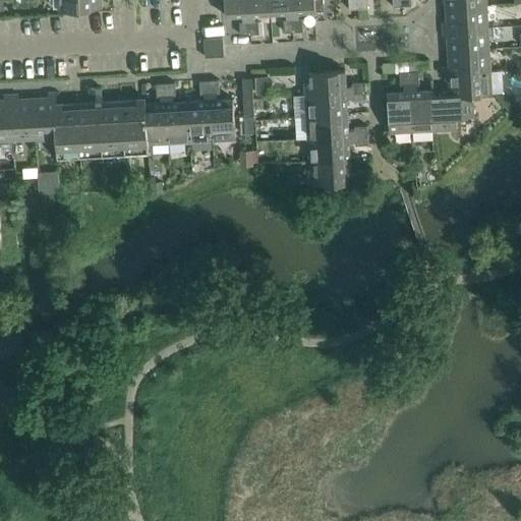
[(100,0),(60,0),(61,10),(101,8),(100,0)]
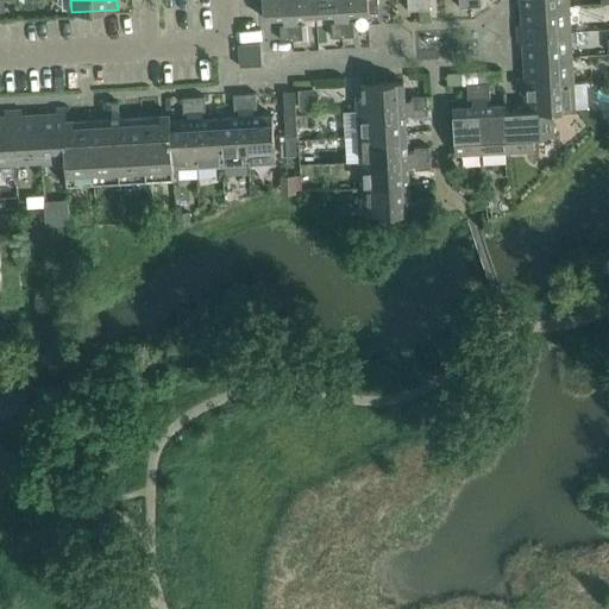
[(293,41),(289,0),(263,0),(264,19),(284,18),(284,25),(281,25),(281,41),(293,41)]
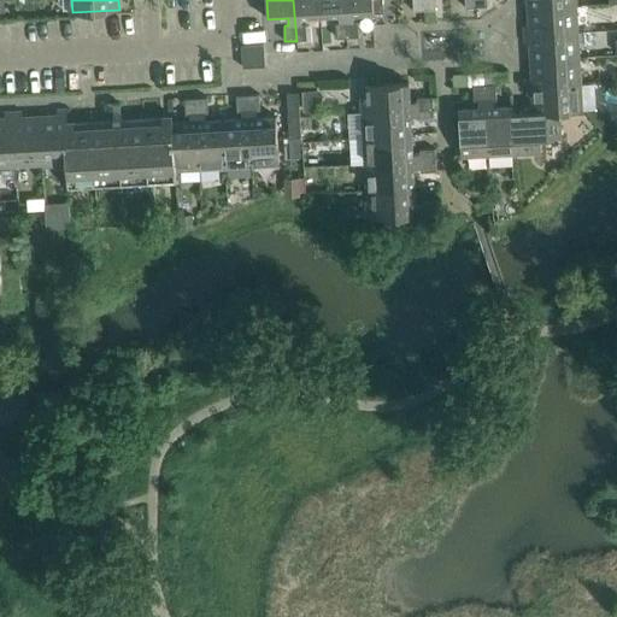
[(319,0),(293,0),(297,41),(307,40),(306,24),(303,25),(303,18),(321,17),(319,0)]
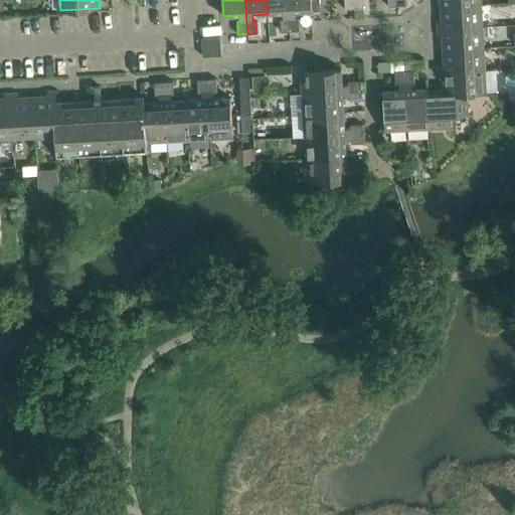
[(288,0),(267,0),(268,14),(284,13),(285,19),(281,19),(282,32),(291,31),(288,0)]
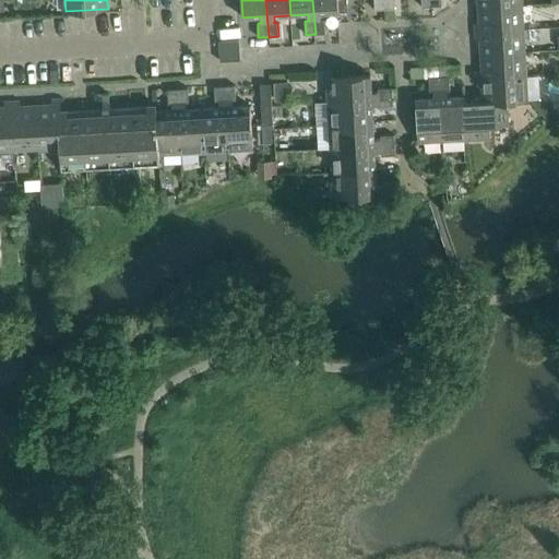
[(336,0),(312,0),(316,34),(325,34),(325,20),(322,20),(321,13),(337,12),(336,0)]
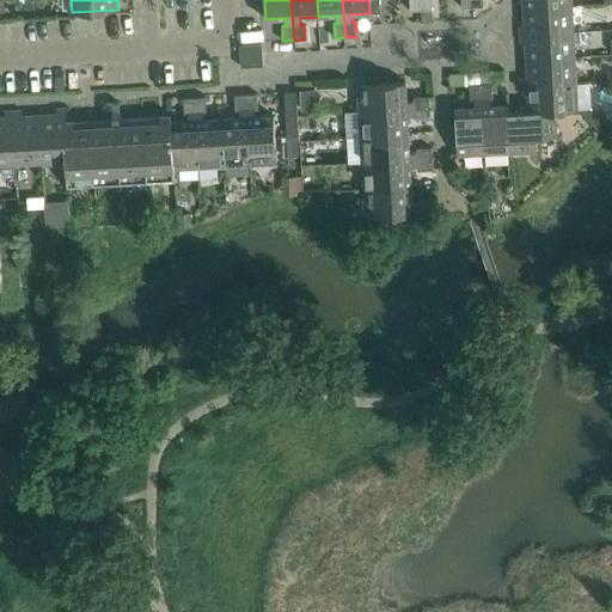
[(368,0),(369,13),(380,13),(379,0),(368,0)]
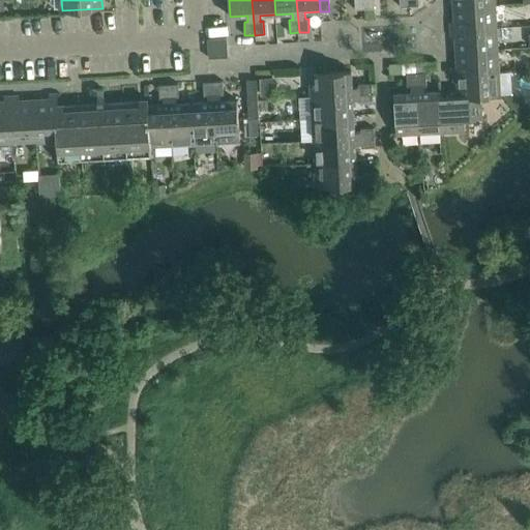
[(364,0),(354,0),(355,9),(364,9),(364,0)]
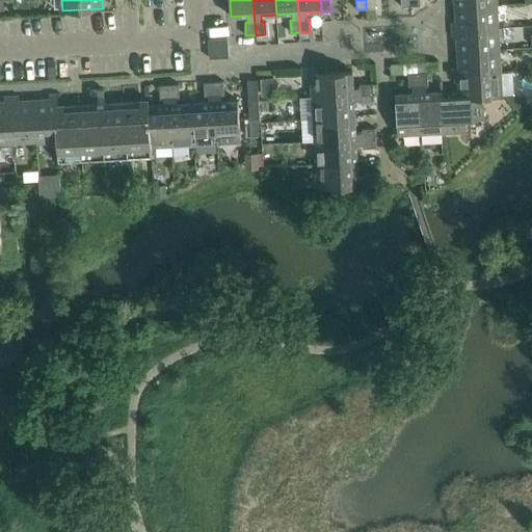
[(366,0),(366,9),(376,8),(375,0),(366,0)]
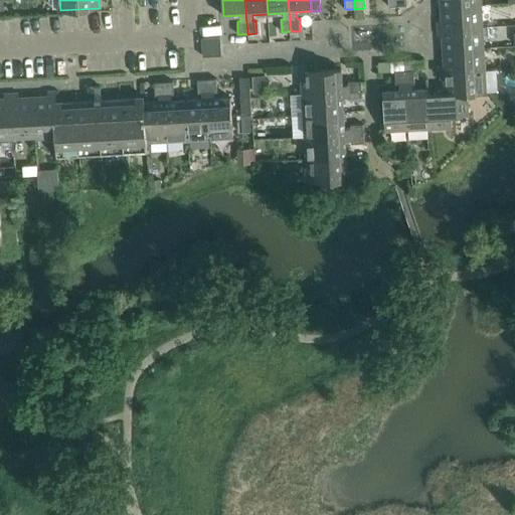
[(438,22),(438,29),(482,26),(481,5),(442,7),(442,22),(438,22)]
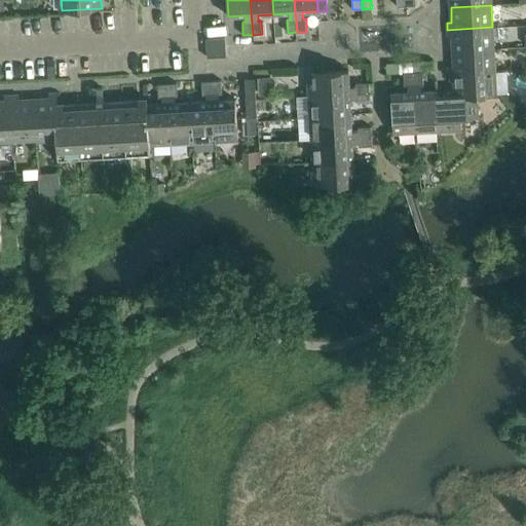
[(492,27),(447,30),(448,37),(452,37),(453,51),(493,49),(492,27)]
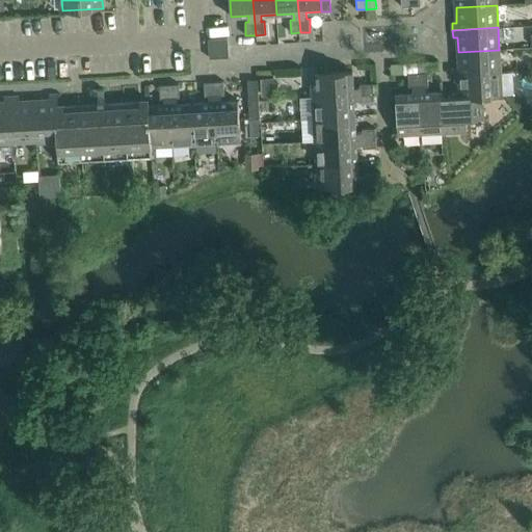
[(228,37),(218,38),(218,48),(229,48),(228,37)]
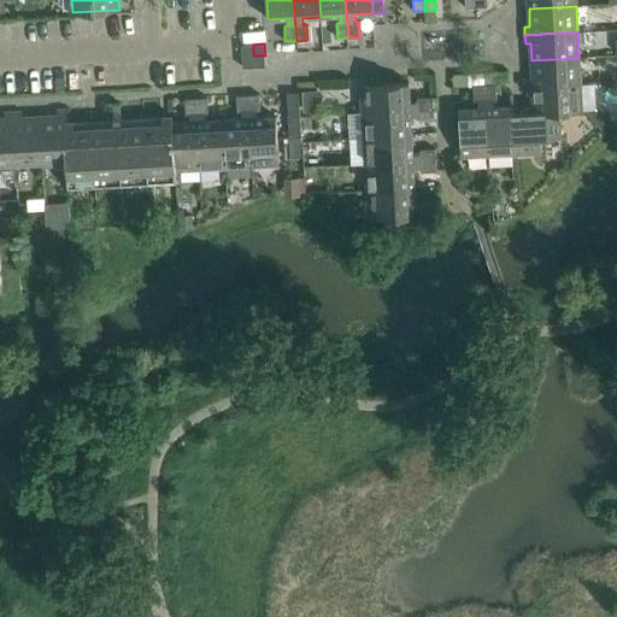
[(242,45),(242,57),(253,56),(253,45),(242,45)]
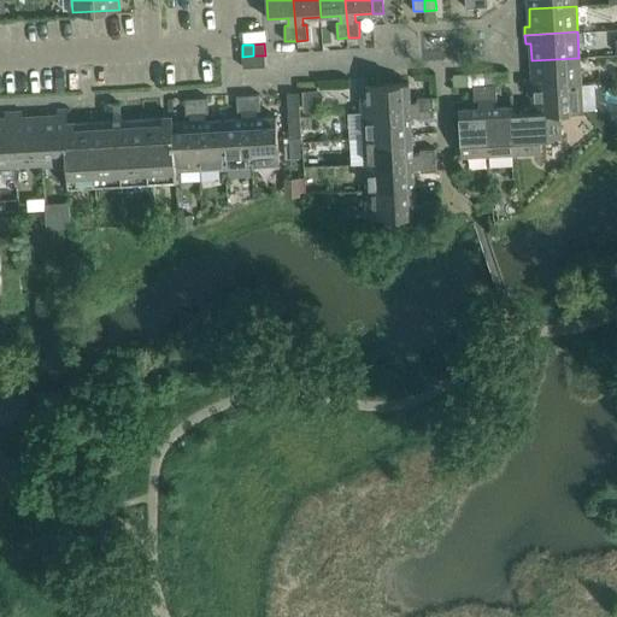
[(253,56),(242,57),(244,68),(254,68),(253,56)]
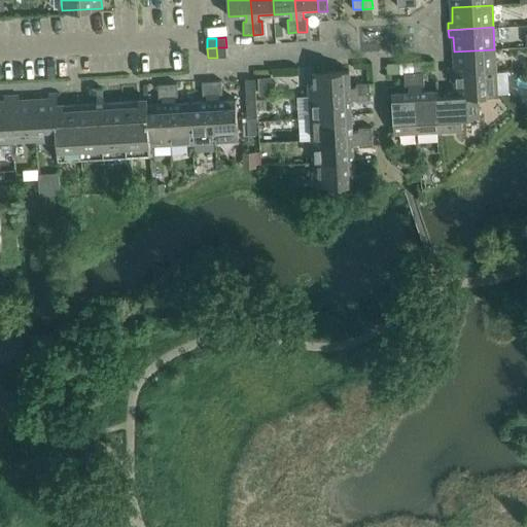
[(226,47),(216,47),(217,58),(226,57),(226,47)]
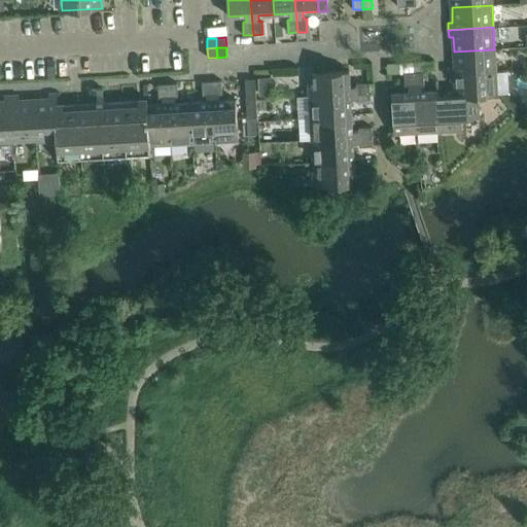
[(450,67),(451,74),(496,72),(494,49),(454,51),(455,67),(450,67)]
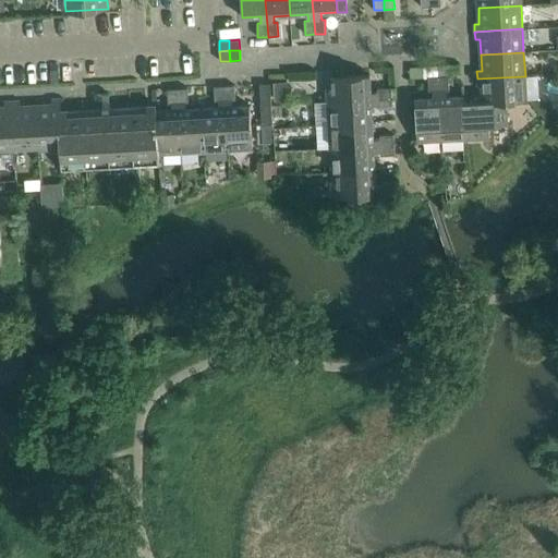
[(327,77),(328,101),(391,98),(391,88),(377,88),(377,92),(371,93),(370,74),(327,77)]
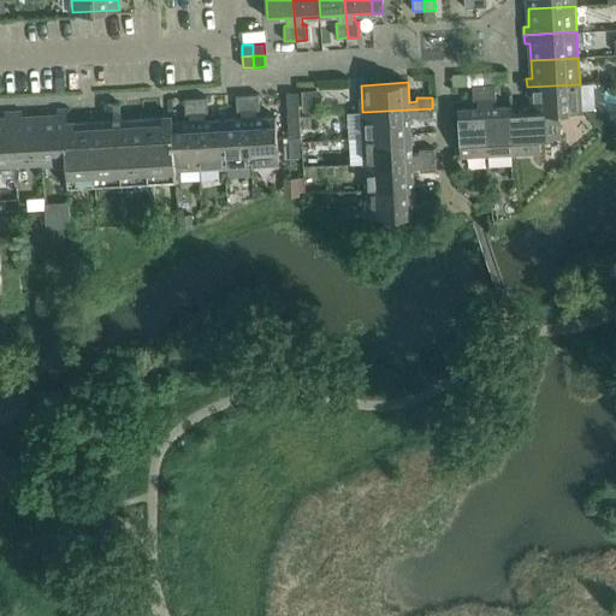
[(487,155),(484,84),(473,86),(474,101),(478,101),(478,108),(458,110),(461,157),(487,155)]
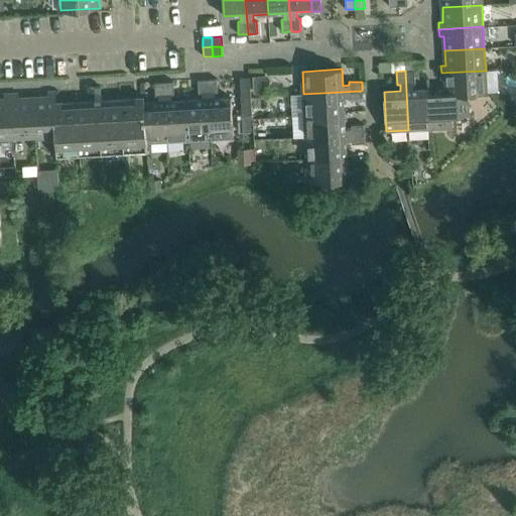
[(415,71),(405,71),(408,130),(431,129),(429,95),(429,89),(412,90),(412,84),(415,84),(415,71)]
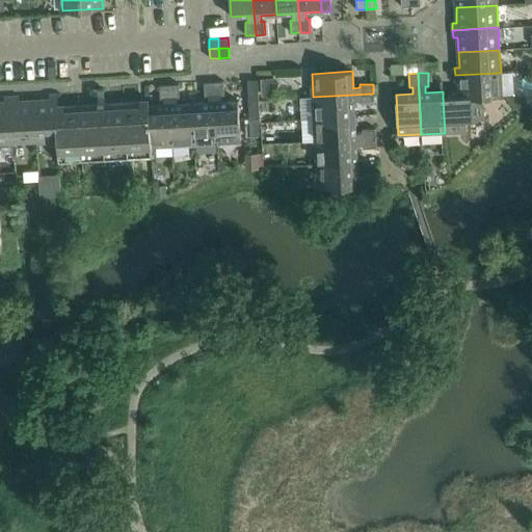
[(501,73),(455,75),(455,82),(460,82),(460,97),(460,98),(482,96),(482,97),(502,96),(501,73)]
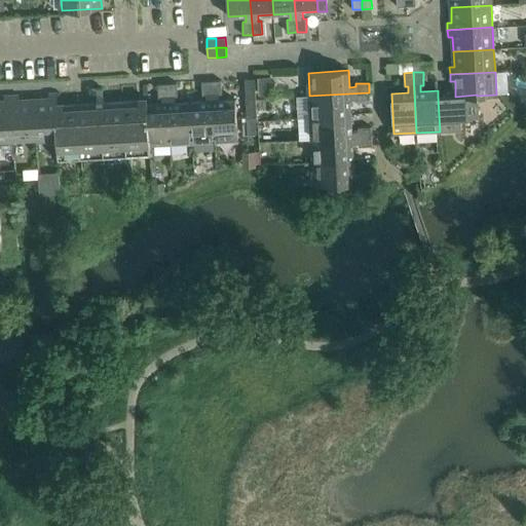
[(272,77),(258,77),(259,95),(273,94),(272,77)]
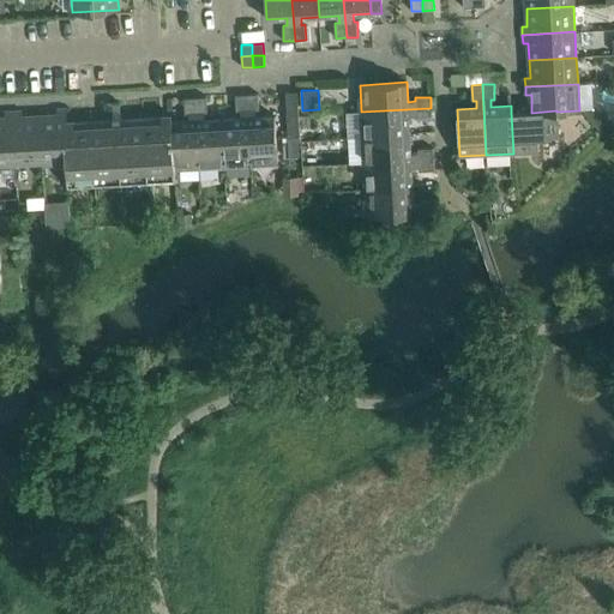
[(286,92),(287,104),(299,103),(298,92),(286,92)]
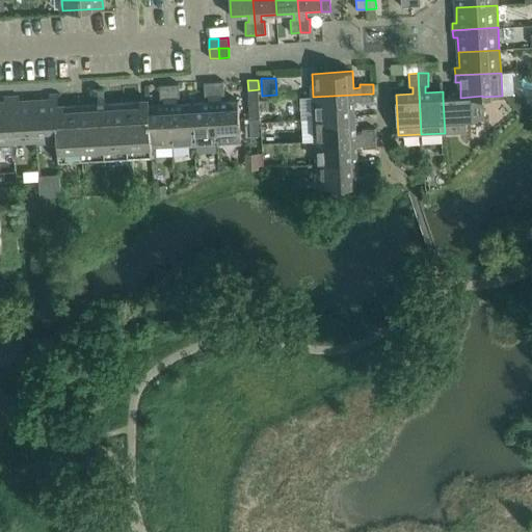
[(209,102),(192,103),(195,144),(217,143),(214,82),(205,83),(205,96),(209,96),(209,102)]
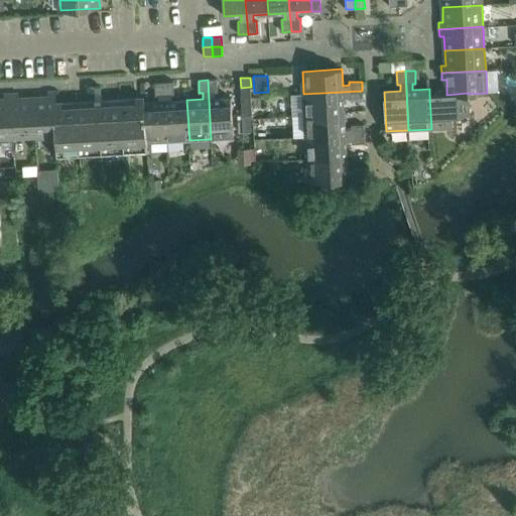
[(217,80),(208,80),(211,139),(234,137),(231,98),(215,99),(215,93),(218,93),(217,80)]
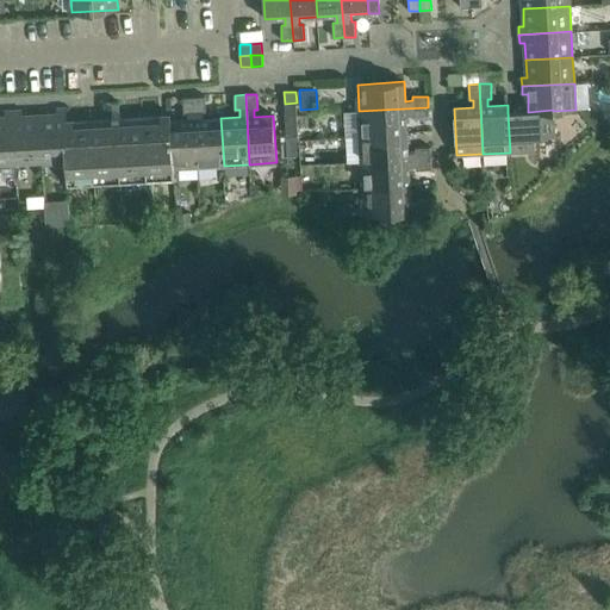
[(205,97),(194,98),(198,167),(224,166),(221,118),(203,119),(203,112),(206,112),(205,97)]
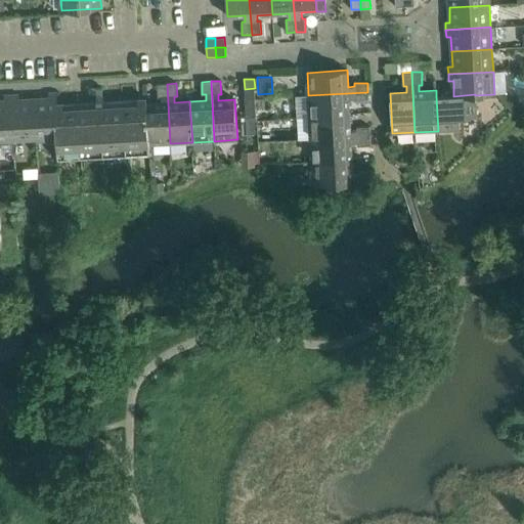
[(162,103),(145,104),(148,145),(149,144),(170,143),(167,84),(158,84),(158,97),(162,97),(162,103)]
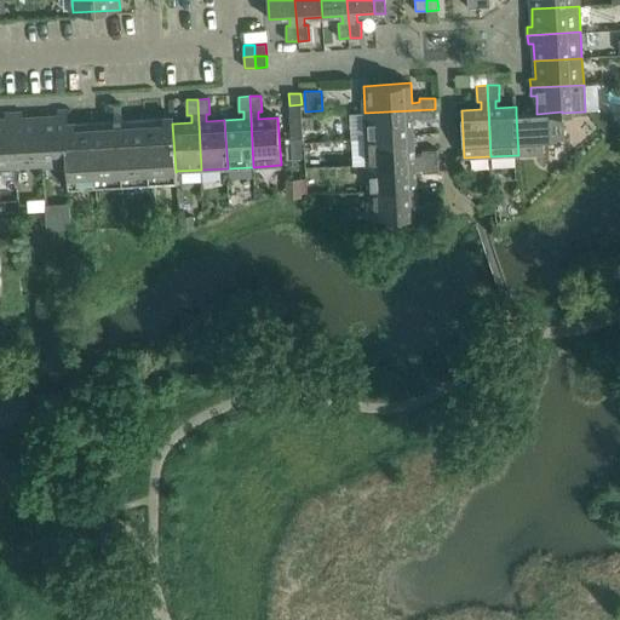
[(302,104),(290,105),(290,116),(302,115),(302,104)]
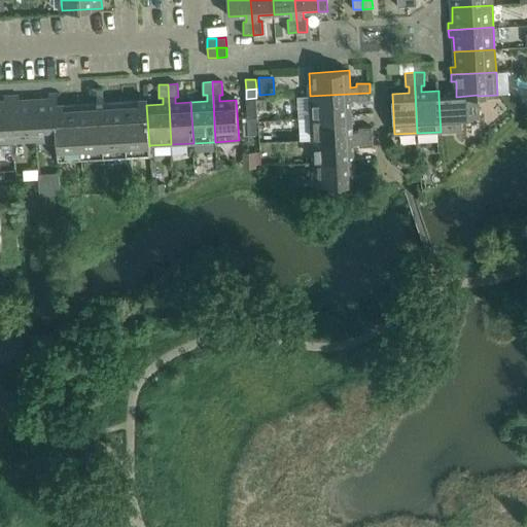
[(370,93),(310,96),(311,118),(352,115),(351,100),(357,100),(357,103),(371,102),(370,93)]
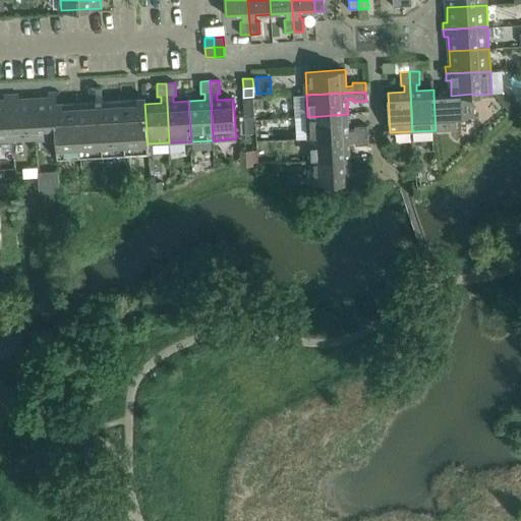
[(49,98),(34,99),(36,138),(57,137),(58,137),(56,109),(57,109),(56,93),(48,93),(49,98)]
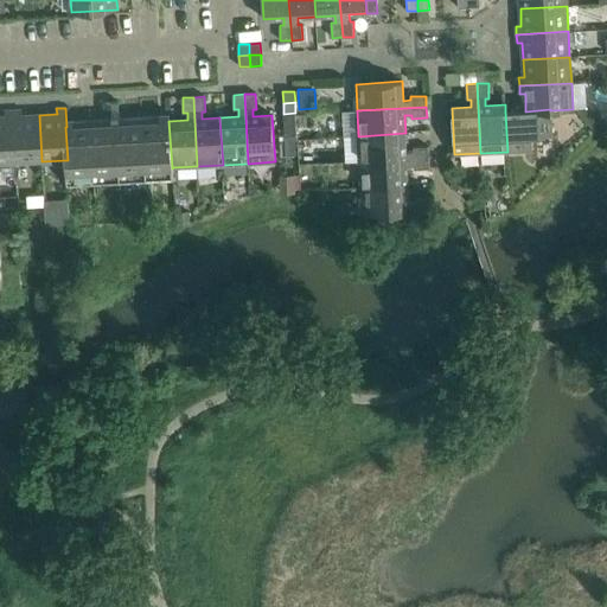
[(525,110),(505,112),(508,152),(532,149),(532,138),(551,136),(550,110),(550,109),(525,112),(525,110)]
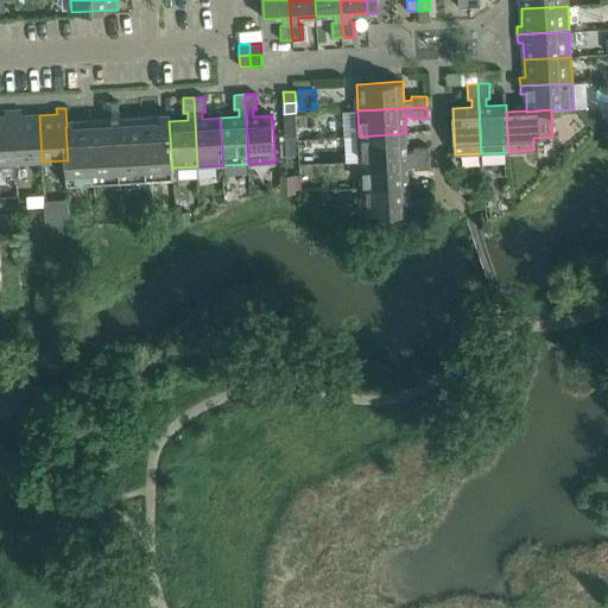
[(0,164),(17,163),(13,111),(5,112),(6,116),(0,116),(0,164)]
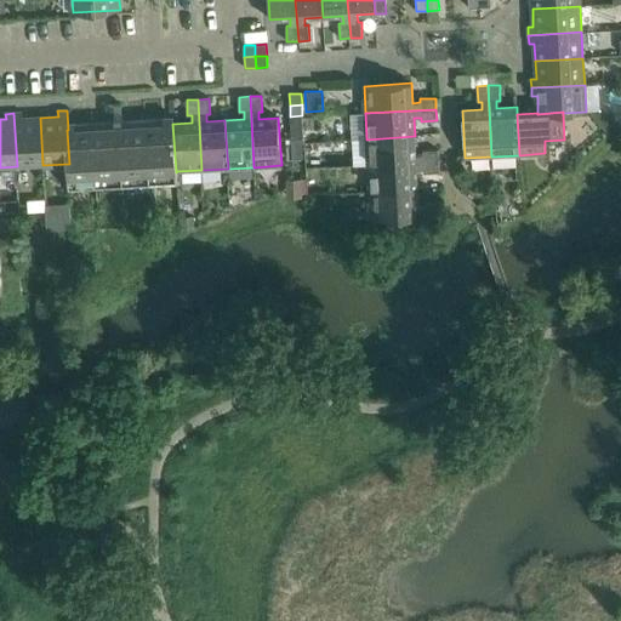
[(22,113),(13,113),(17,166),(43,165),(40,118),(22,119),(22,113)]
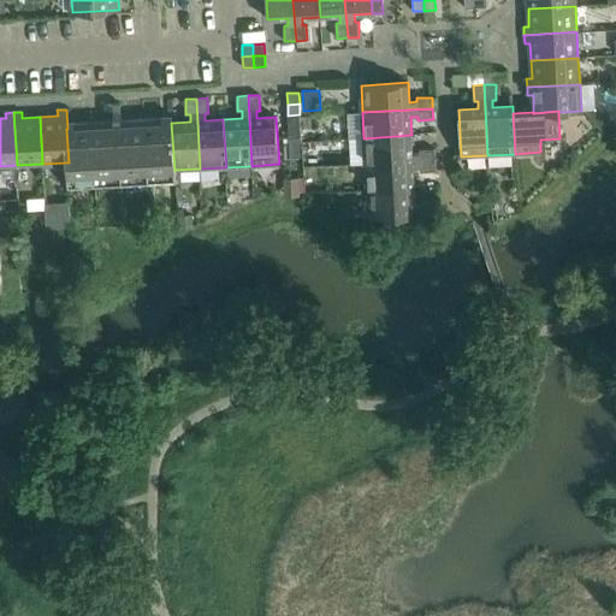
[(300,114),(288,116),(289,126),(301,126),(300,114)]
